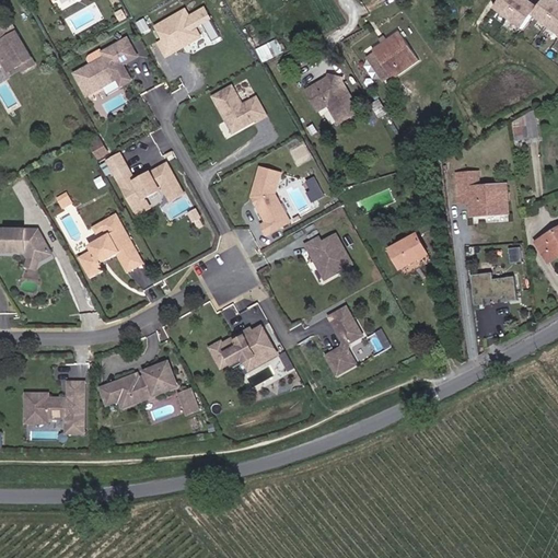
[(531,13),(557,34),(557,0),(541,0),(537,6),(530,0),(497,0),(492,7),(520,27),(531,13)]
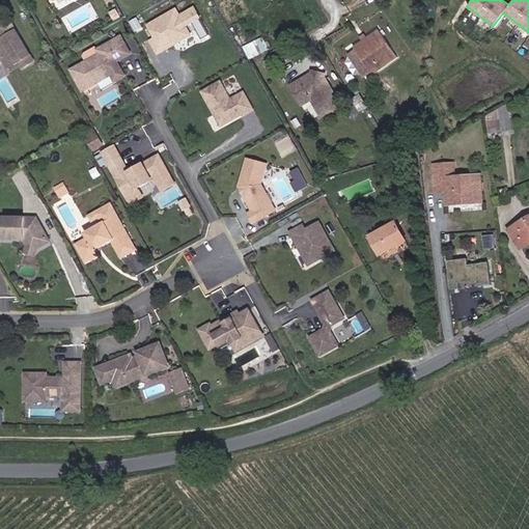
[(174,8),(146,24),(155,37),(149,39),(157,52),(171,44),(170,42),(173,39),(176,40),(189,33),(174,8)]
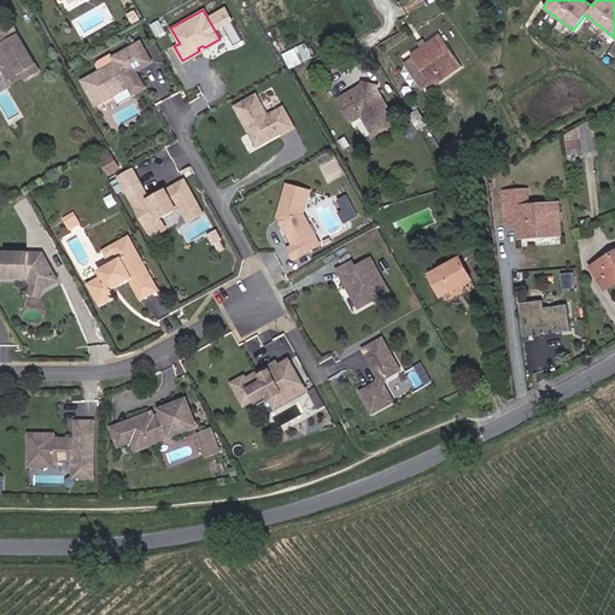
[(33,63),(16,34),(9,22),(0,27),(0,63),(9,77),(21,70),(24,76),(37,69),(33,63)]
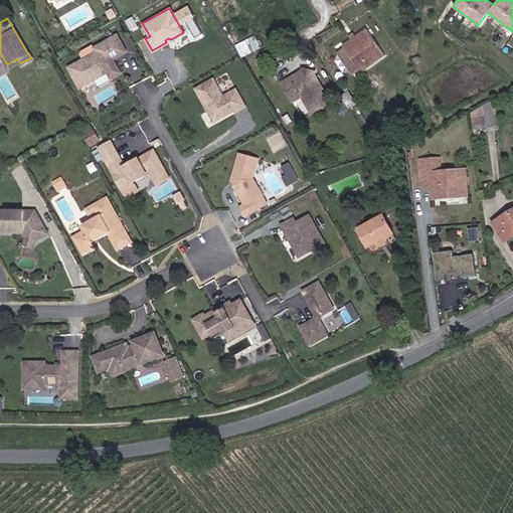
[(34,48),(20,24),(13,28),(27,52),(34,48)]
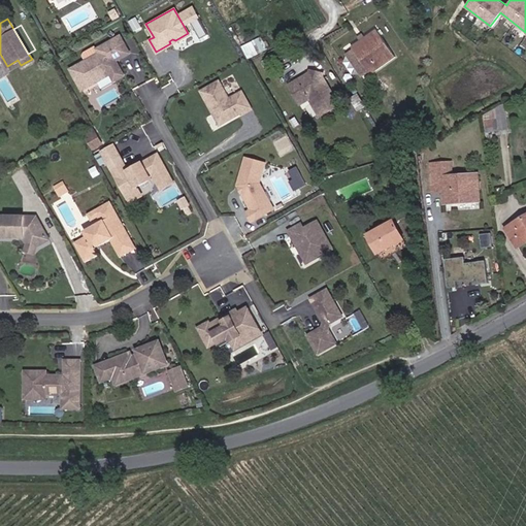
[(394,56),(374,28),(350,45),(352,48),(367,70),(369,72),(394,56)]
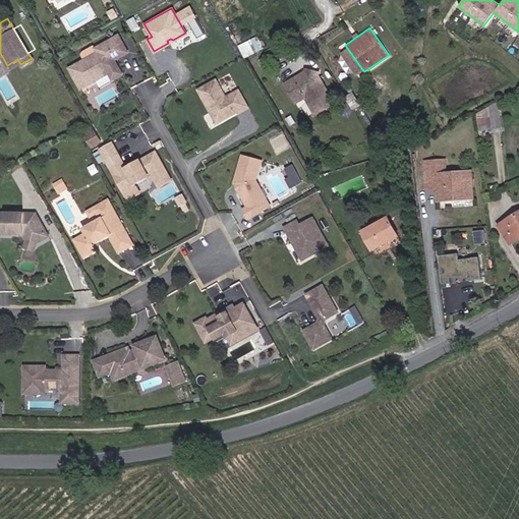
[(121,73),(114,62),(112,63),(111,60),(113,59),(127,51),(117,34),(94,47),(96,51),(67,67),(79,89),(108,72),(111,79),(121,73)]
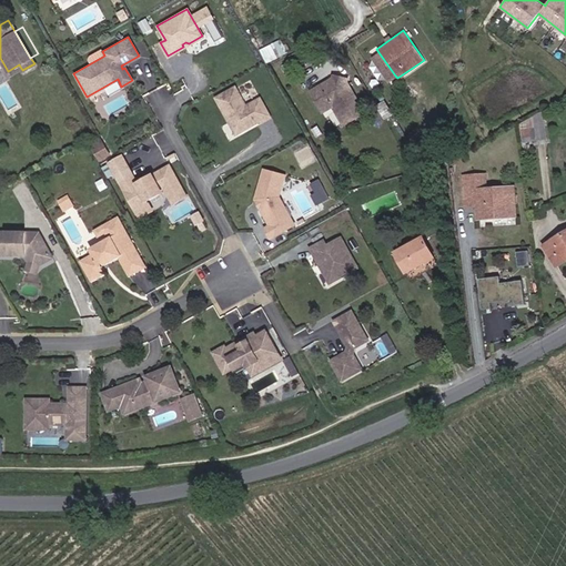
[(281,37),(260,47),(266,60),(287,50),(281,37)]
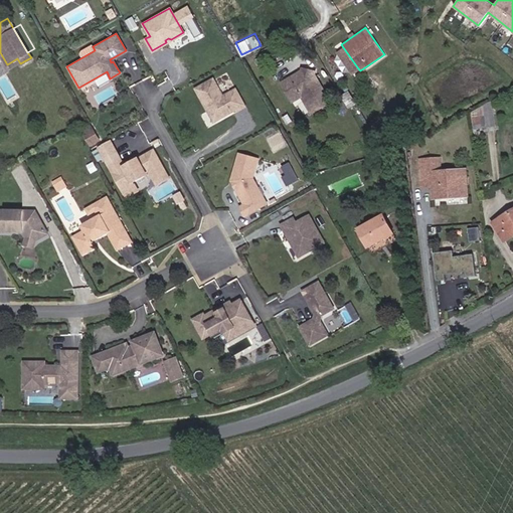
[(358,68),(343,47),(336,52),(351,73),(358,68)]
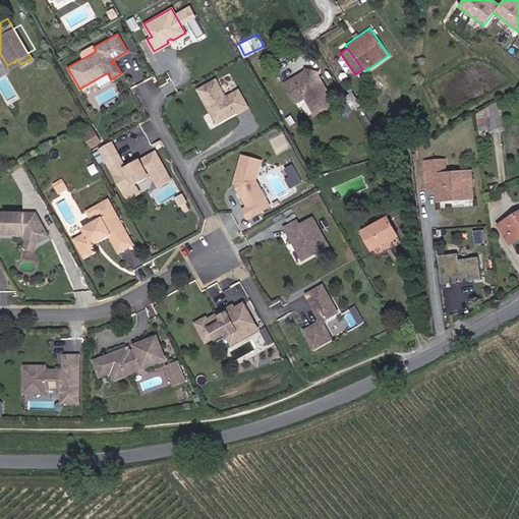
[(318,75),(319,71),(303,68),(302,71),(304,75),(313,77),(318,75)]
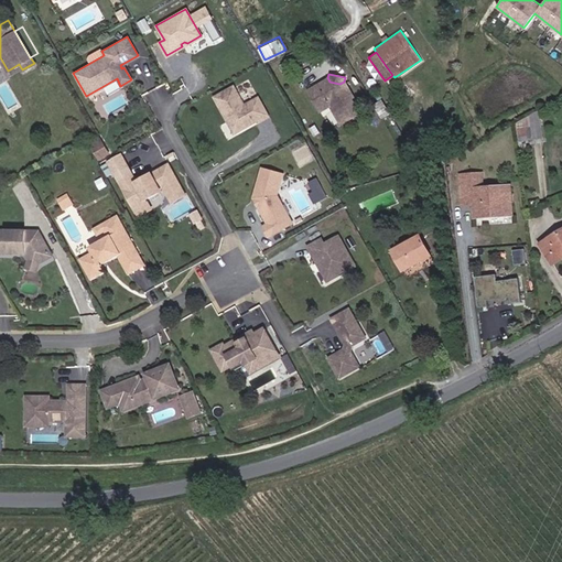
[(360,110),(344,82),(339,84),(330,82),(327,77),(307,88),(320,110),(330,105),(341,122),(360,110)]
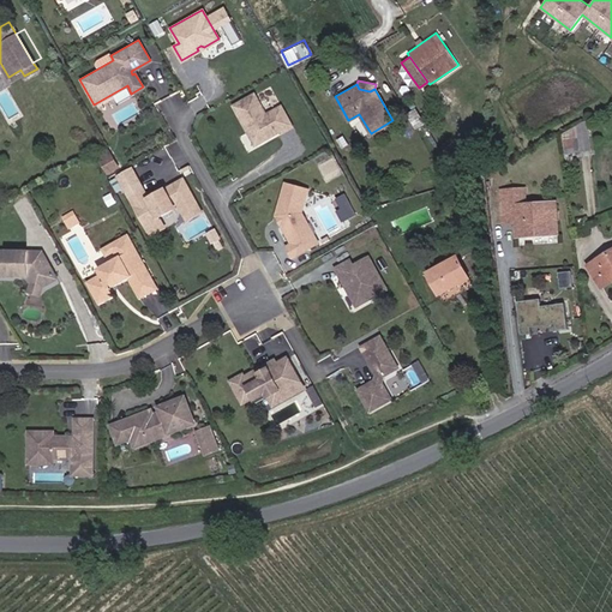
[(292,126),(280,105),(265,113),(253,94),(233,105),(247,131),(251,129),(258,142),(275,132),(275,130),(280,127),(281,129),(282,132),(292,126)]
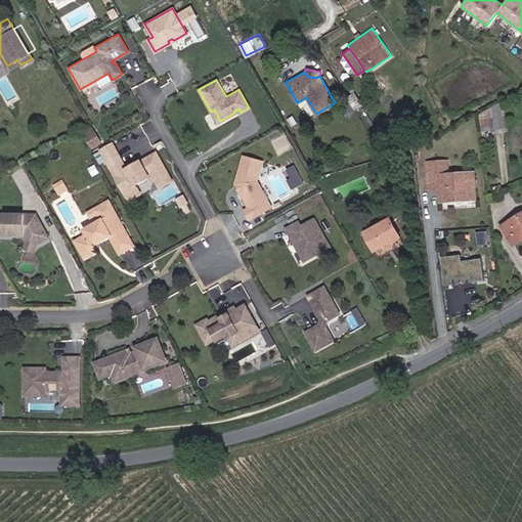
[(499,115),(498,101),(495,102),(478,112),(479,118),(499,115)]
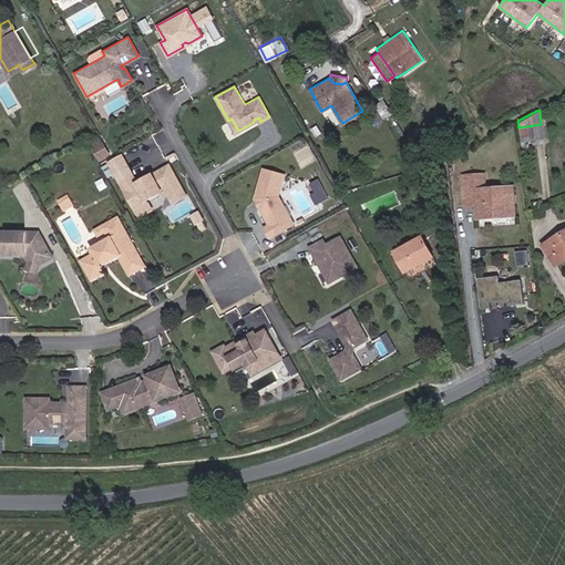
[(238,131),(232,119),(228,121),(235,133),(238,131)]
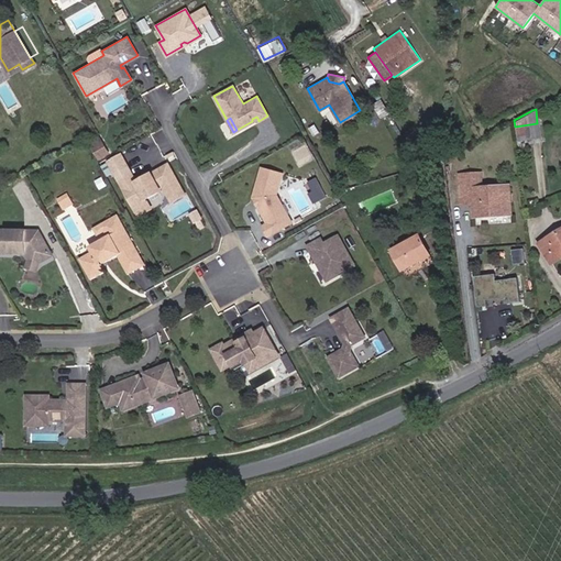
[(539,135),(537,123),(515,127),(517,139),(539,135)]
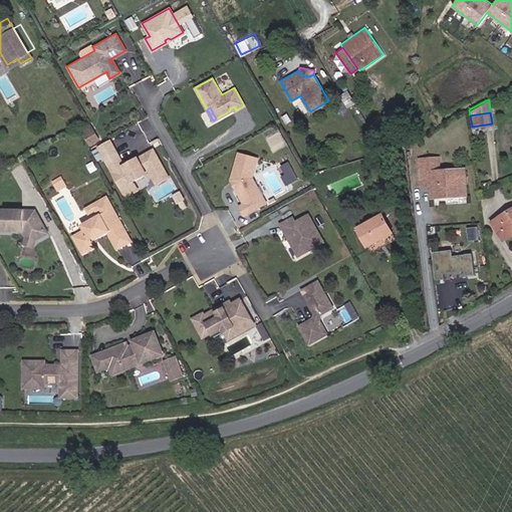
[(90,144),(100,138),(92,124),(82,131),(90,144)]
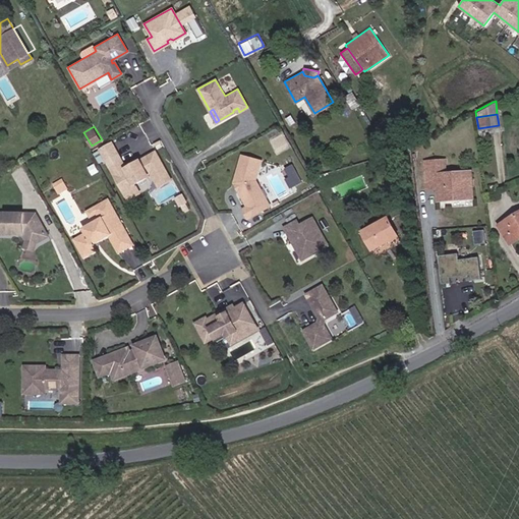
[(117,152),(111,141),(99,149),(105,159),(117,152)]
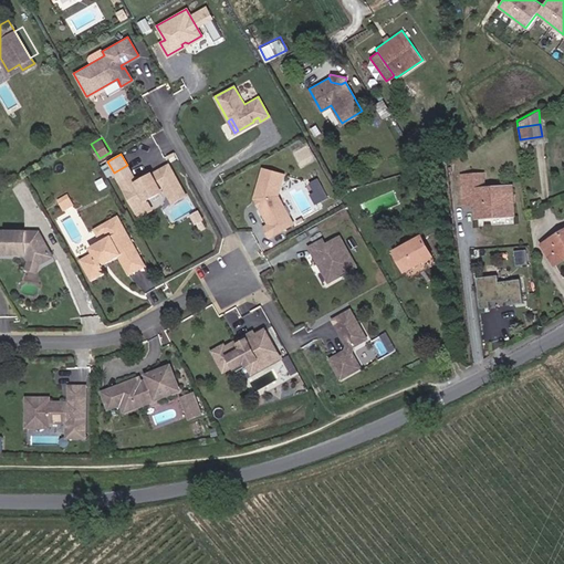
[(185,195),(168,164),(152,174),(145,177),(137,181),(133,174),(118,181),(138,216),(153,208),(147,199),(163,190),(170,204),(185,195)]
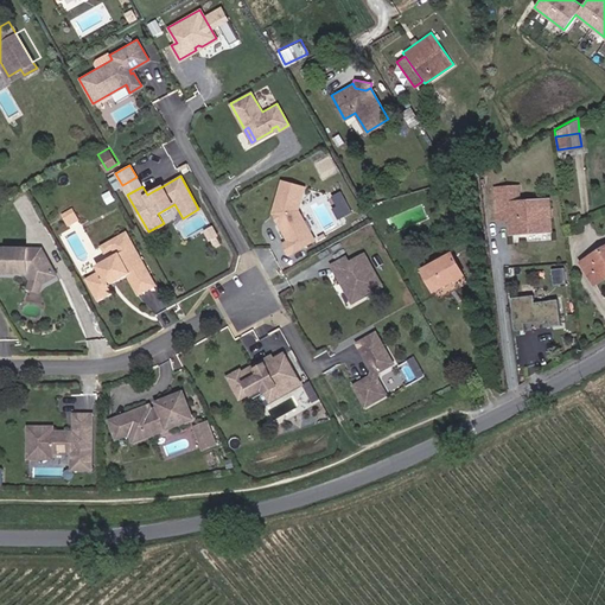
[(313,240),(297,209),(303,186),(281,180),(272,211),(288,240),(282,242),(288,253),(313,240)]
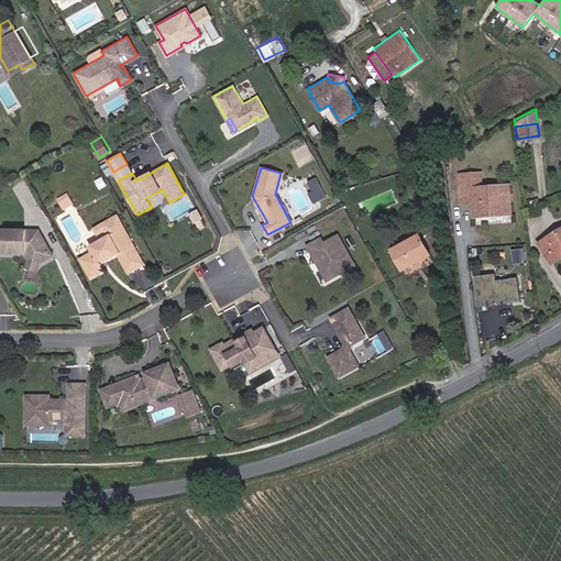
[(480,186),(480,172),(469,173),(470,187),(480,186)]
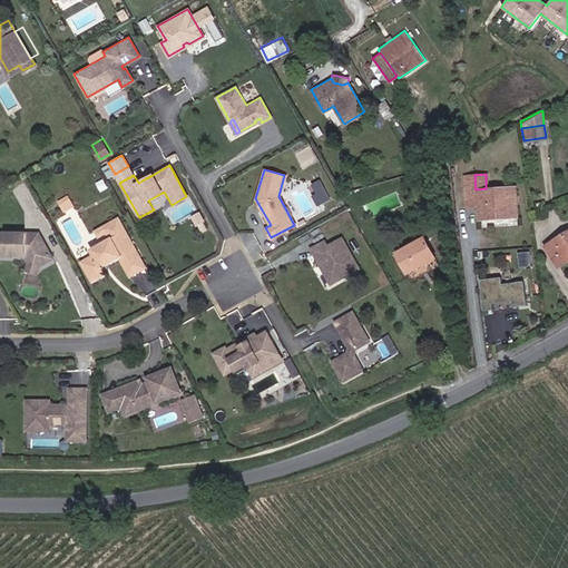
[(509,216),(508,195),(515,195),(515,186),(486,188),(476,189),(475,175),(463,175),(466,206),(478,205),(479,218),(509,216)]
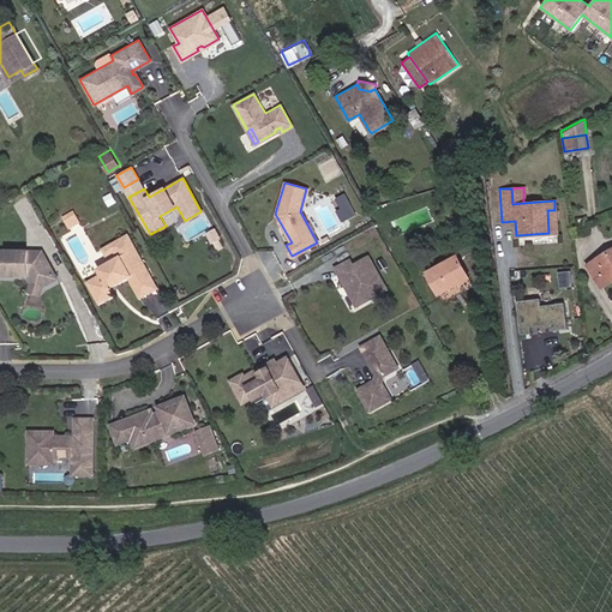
[(343,220),(357,211),(346,191),(336,196),(342,207),(337,209),(343,220)]
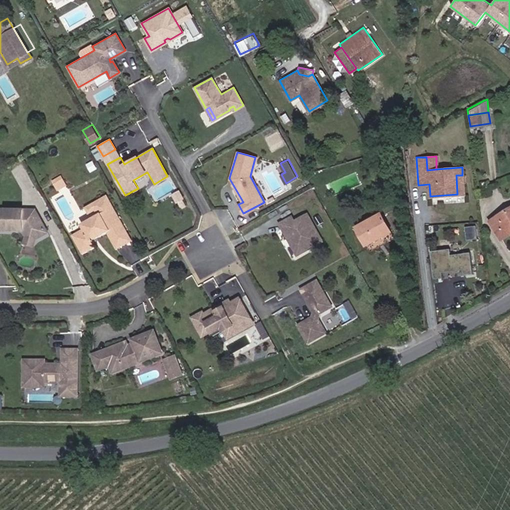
[(283,187),(273,165),(255,173),(265,195),(283,187)]
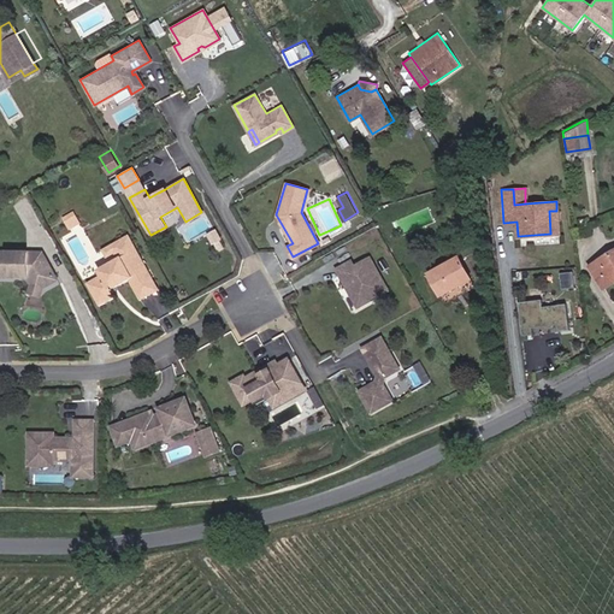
[(77,222),(71,211),(63,217),(69,226),(77,222)]
